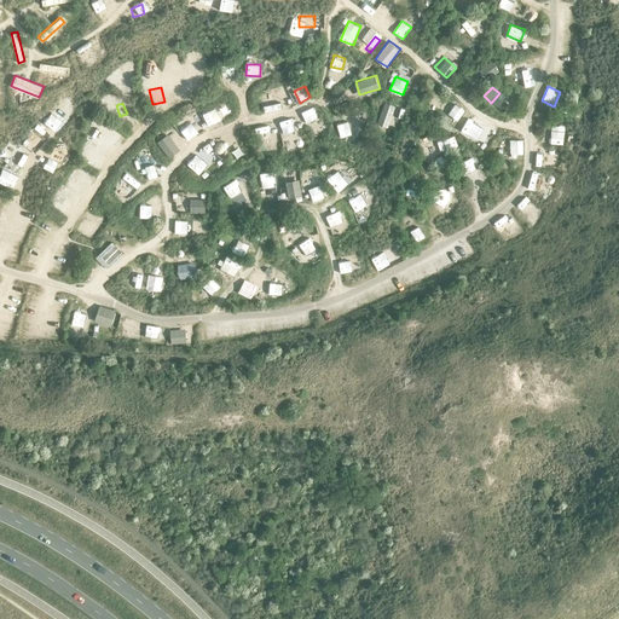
[(456,121),(463,109),(455,104),(447,116),(456,121)]
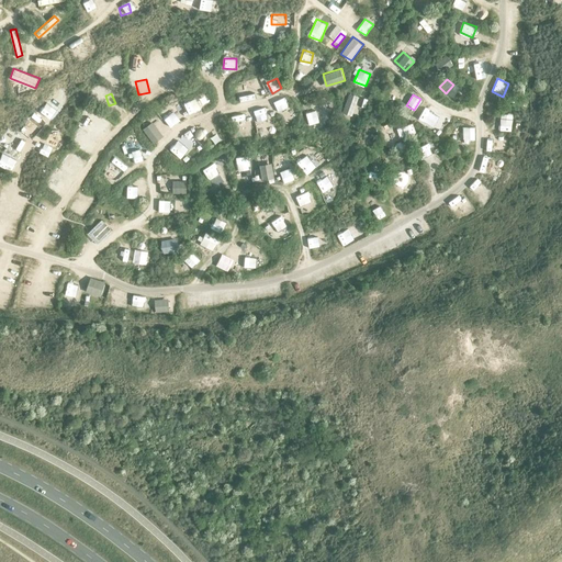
[(344,110),(356,112),(359,98),(347,96),(344,110)]
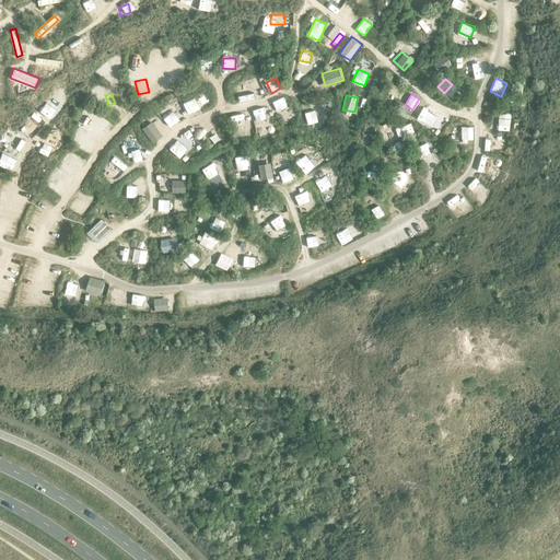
[(279,112),(289,106),(283,96),(273,102),(279,112)]
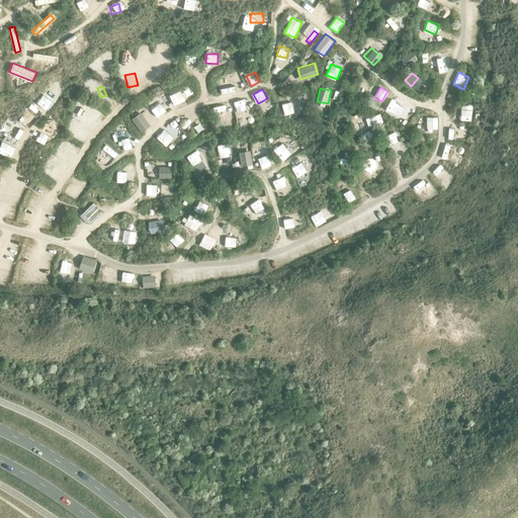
[(37,100),(46,108),(54,100),(46,92),(37,100)]
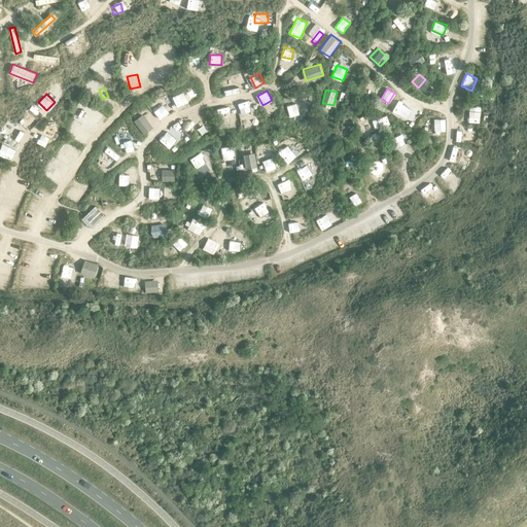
[(293,99),(297,109),(309,104),(305,95),(293,99)]
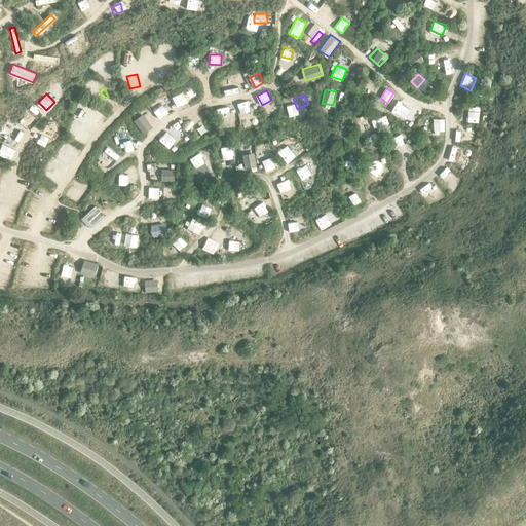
[(239,111),(250,109),(249,100),(238,101),(239,111)]
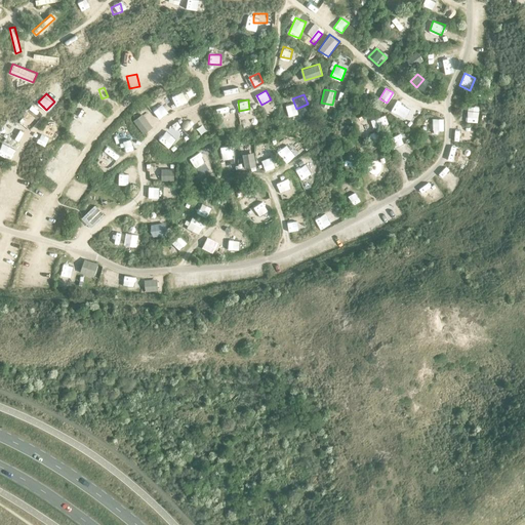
[(400,118),(408,107),(399,99),(391,111),(400,118)]
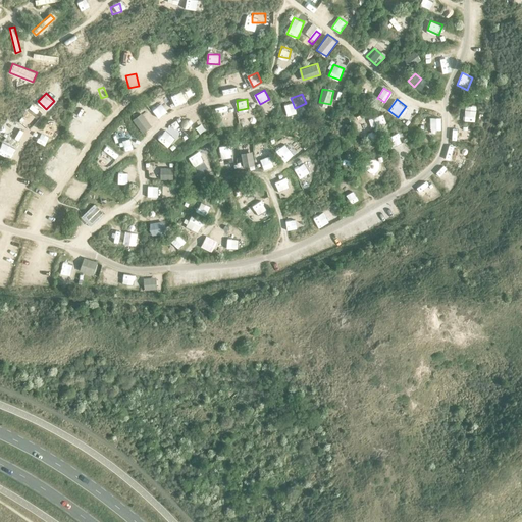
[(152,110),(157,118),(167,113),(161,104),(152,110)]
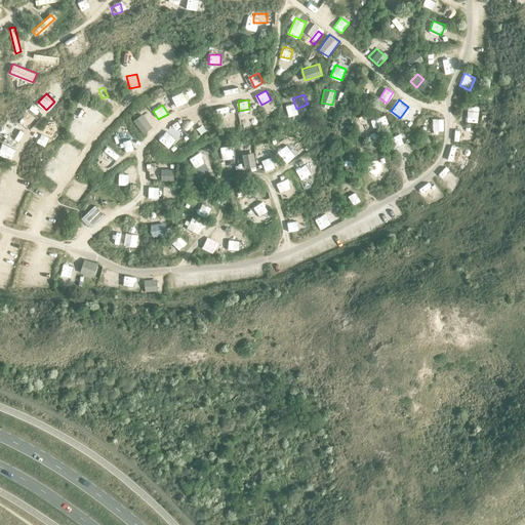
[(470,105),(467,120),(478,122),(481,107),(470,105)]
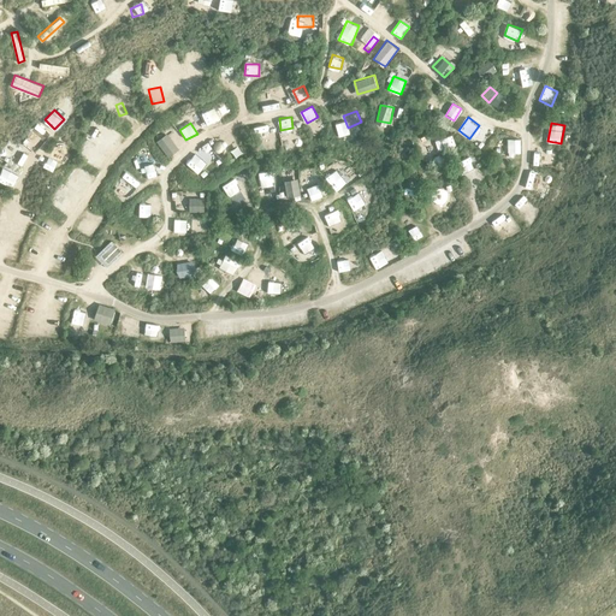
[(110,126),(96,142),(107,150),(120,135),(110,126)]
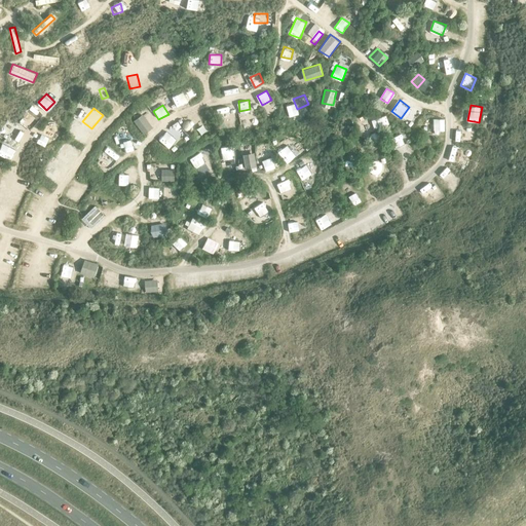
[(144,134),(153,126),(142,113),(133,121),(144,134)]
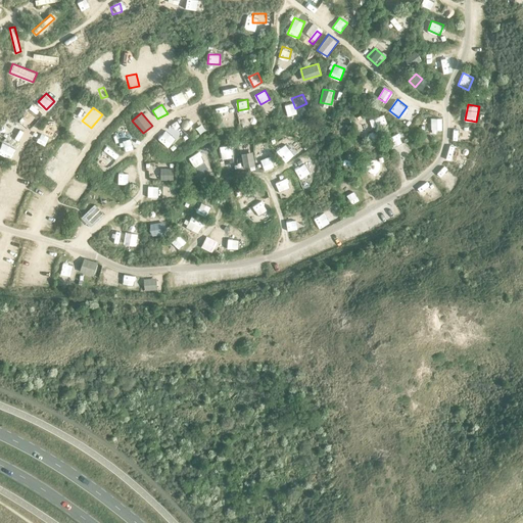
[(357,117),(360,127),(369,124),(366,114),(357,117)]
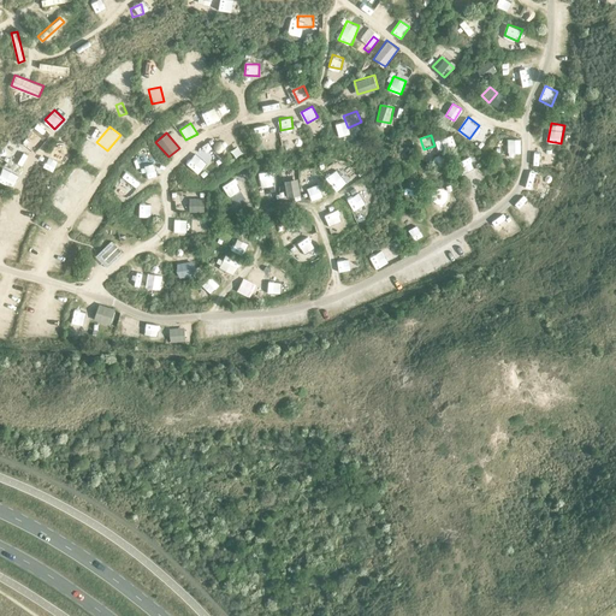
[(521,157),(521,141),(509,141),(509,157),(521,157)]
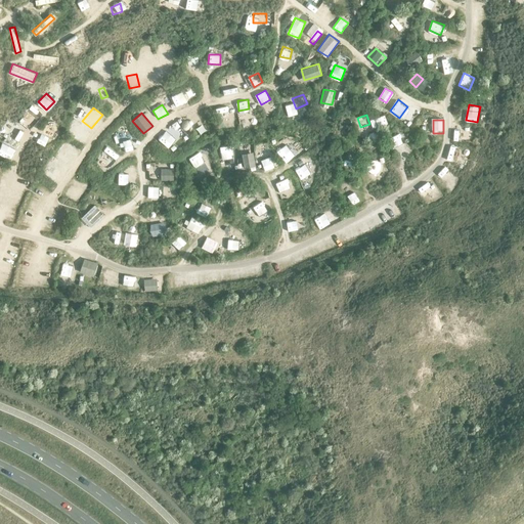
[(69,132),(81,135),(84,125),(72,121),(69,132)]
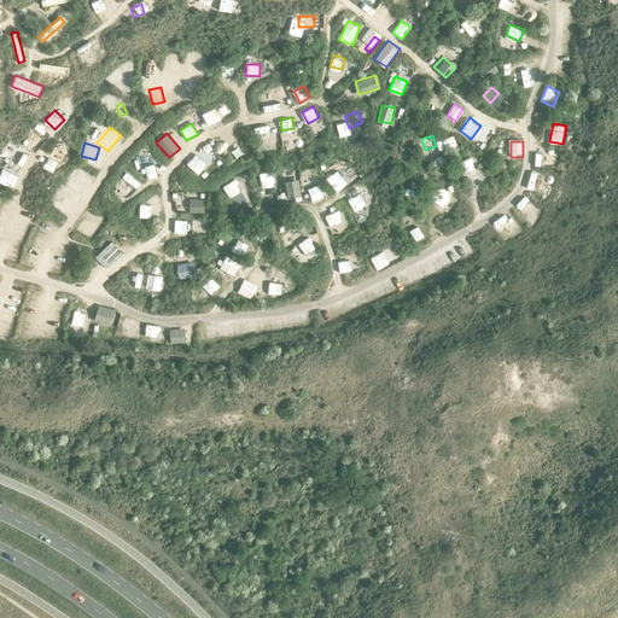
[(207,144),(199,150),(207,161),(215,155),(207,144)]
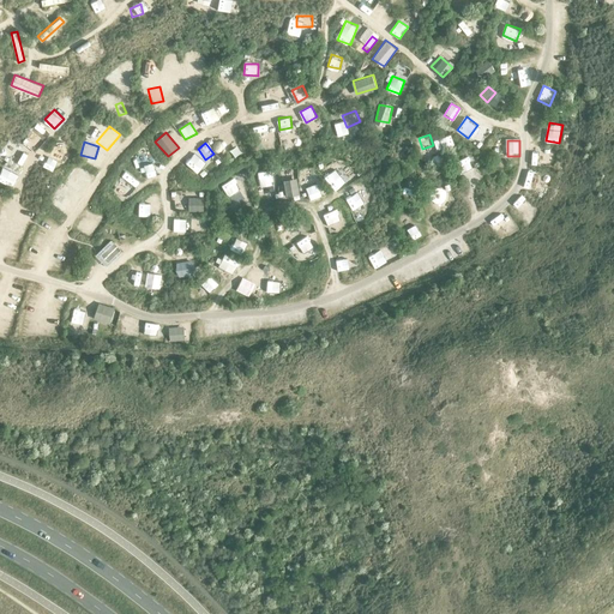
[(194,152),(185,163),(197,174),(206,163),(194,152)]
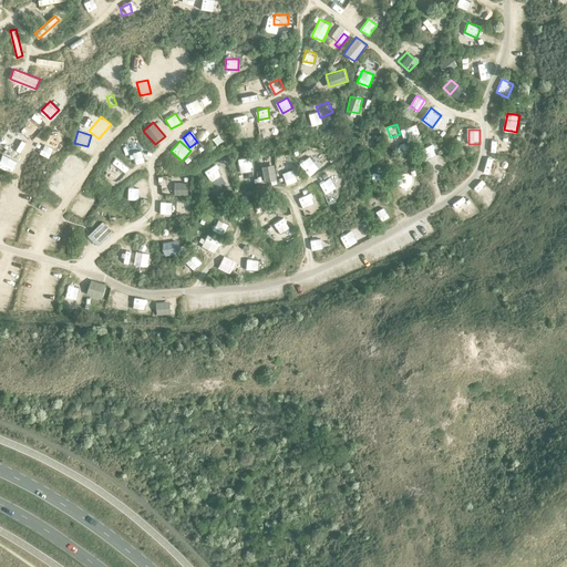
[(40,153),(48,157),(53,147),(44,143),(40,153)]
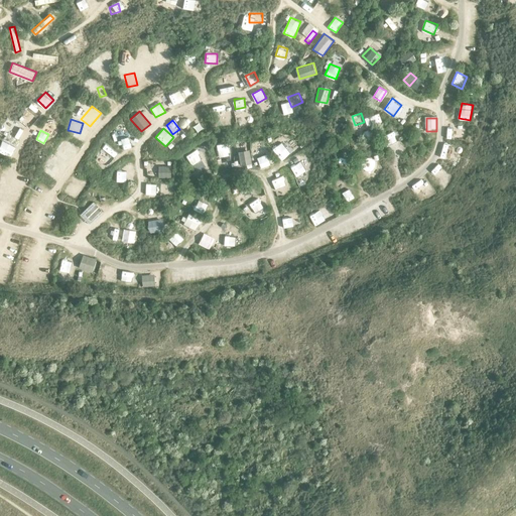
[(388,132),(388,142),(396,142),(397,132),(388,132)]
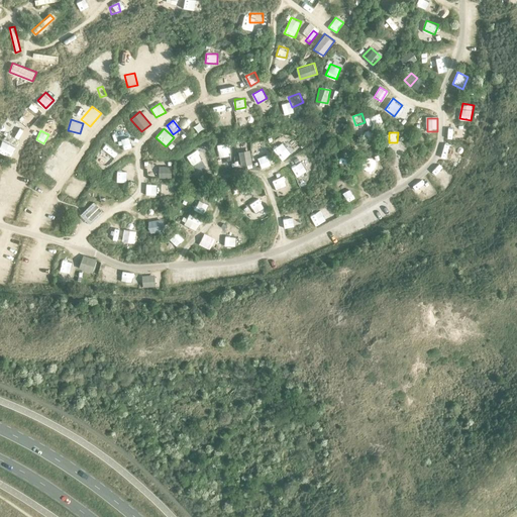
[(122,149),(129,142),(123,135),(115,142),(122,149)]
